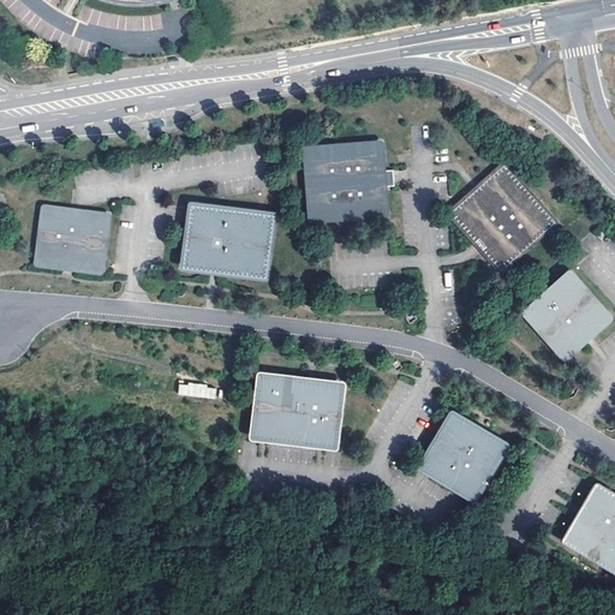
[(386,178),(383,139),(302,145),(308,222),(389,216),(386,178)]
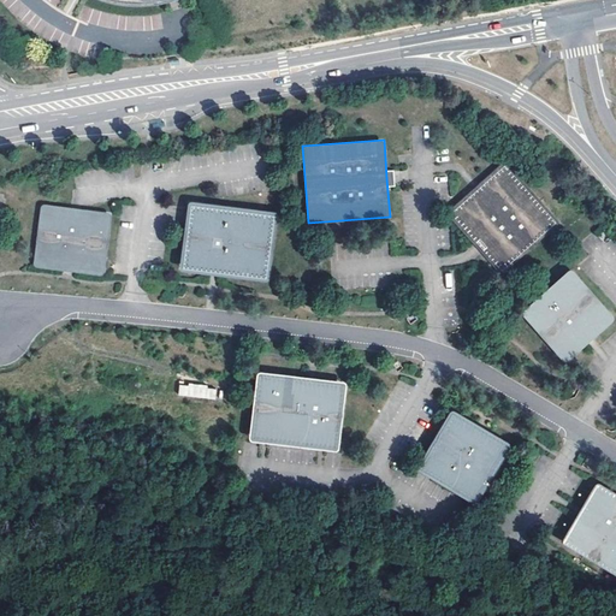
[(556,221),(504,165),(477,189),(450,213),(502,271),(556,221)]
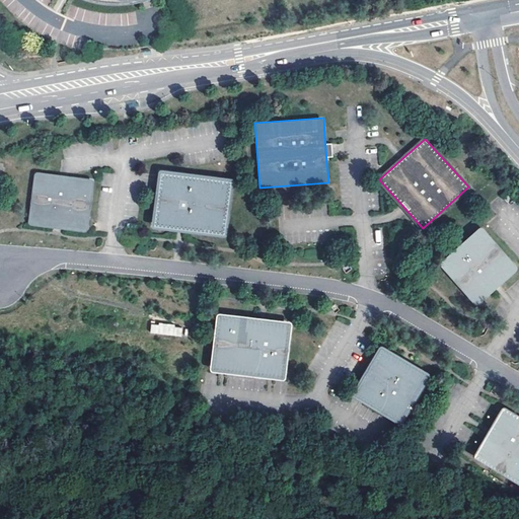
[(159,171),(153,225),(180,229),(223,234),(230,180),(159,171)]
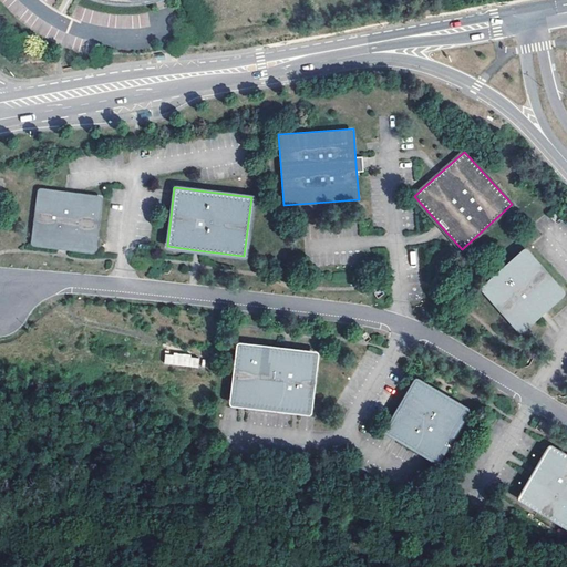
[(93,250),(101,200),(43,193),(37,241),(62,245),(93,250)]
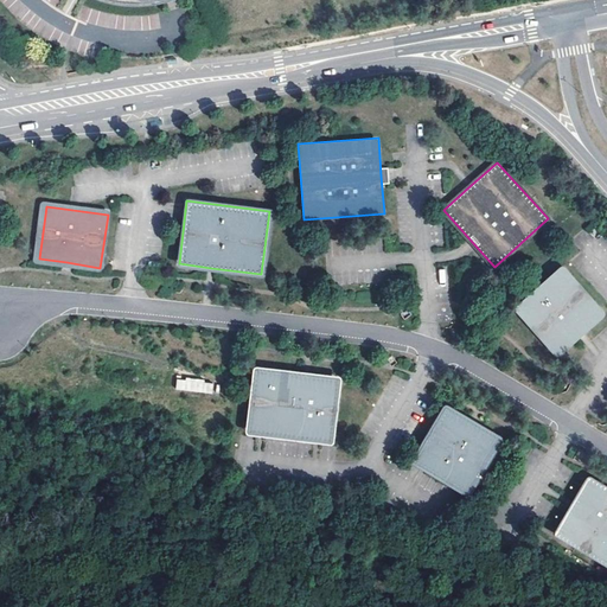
[(582,336),(606,314),(563,266),(513,308),(556,357),(582,336)]
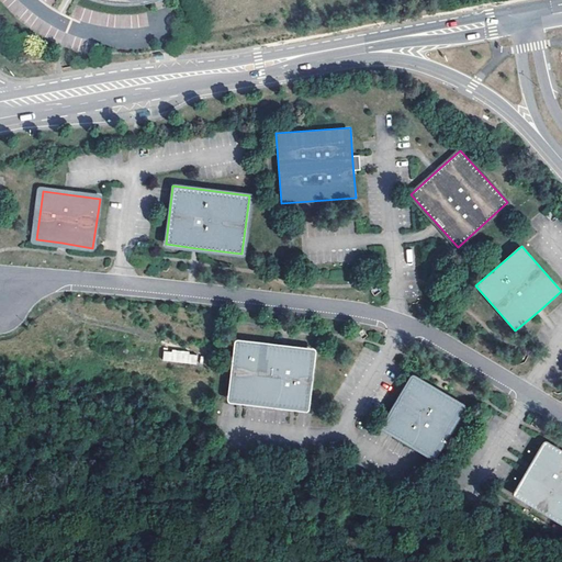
[(442,306),(437,316),(446,322),(451,312),(442,306)]
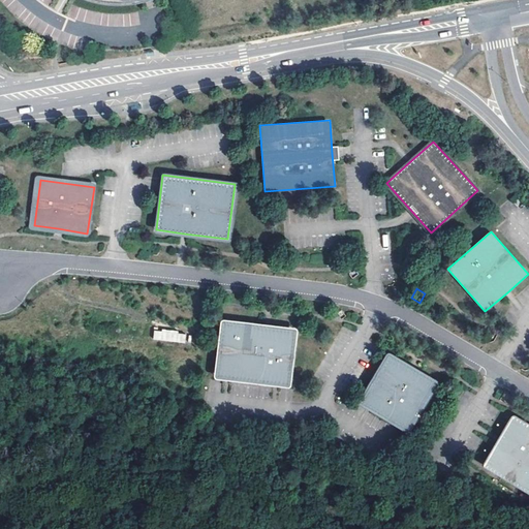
[(268,331),(224,324),(217,376),(285,386),(292,334),(268,331)]
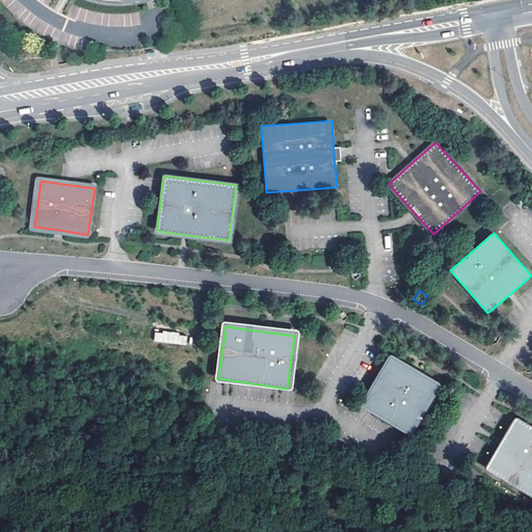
[(187,336),(154,333),(154,342),(186,346),(187,336)]
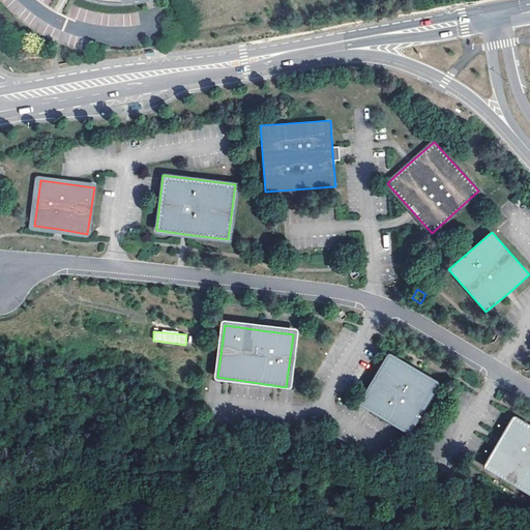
[(413,369),(388,353),(359,403),(409,431),(437,382),(413,369)]
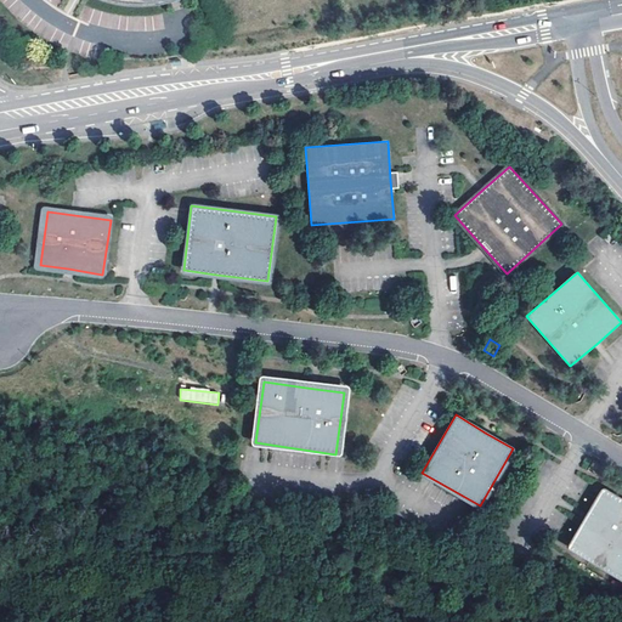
[(621,497),(603,486),(584,516),(566,547),(621,578),(621,497)]
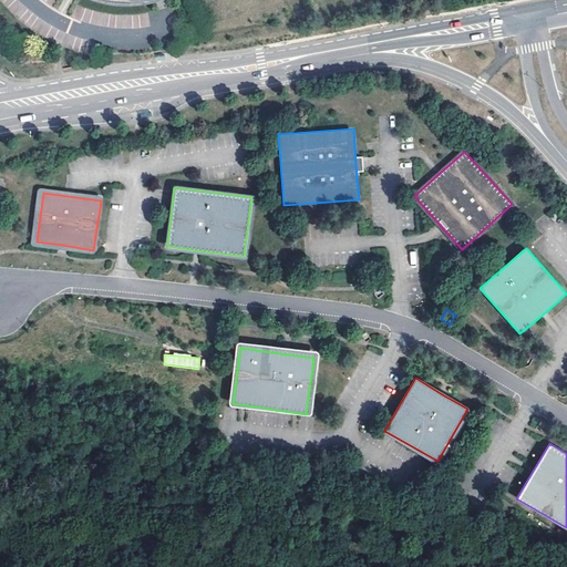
All buildings are outlined.
